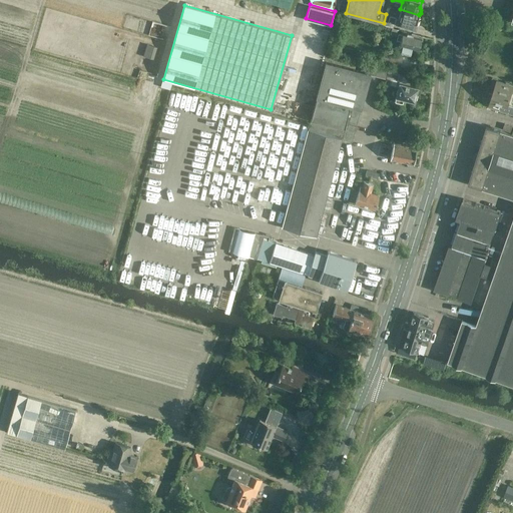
[(386,14),(384,23),(383,25),(392,28),(393,23),(415,28),(416,22),(418,21),(419,17),(418,15),(419,15),(400,9),(398,17),(389,15),(388,19),(386,18),(387,14),(386,14)]
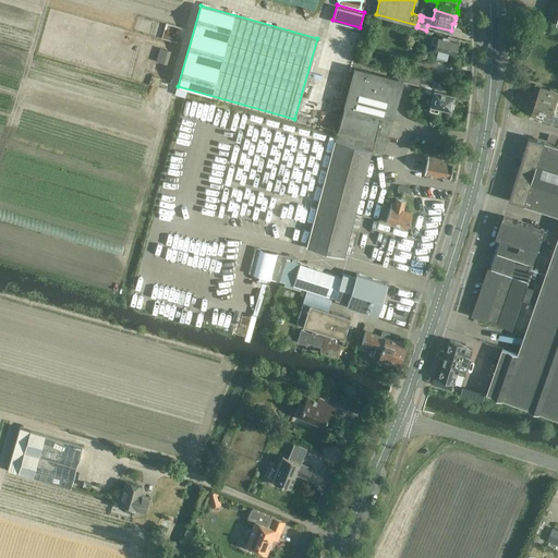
[(530,137),(510,199),(557,215),(557,17),(556,23),(557,23),(557,140),(557,144),(556,146),(530,137)]
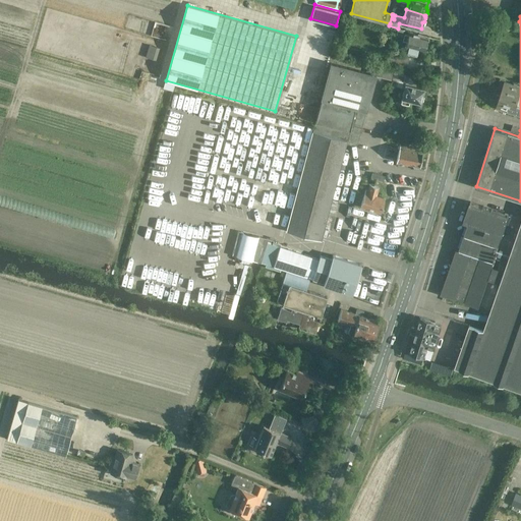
[(166,38),(169,24),(156,20),(152,34),(166,38)]
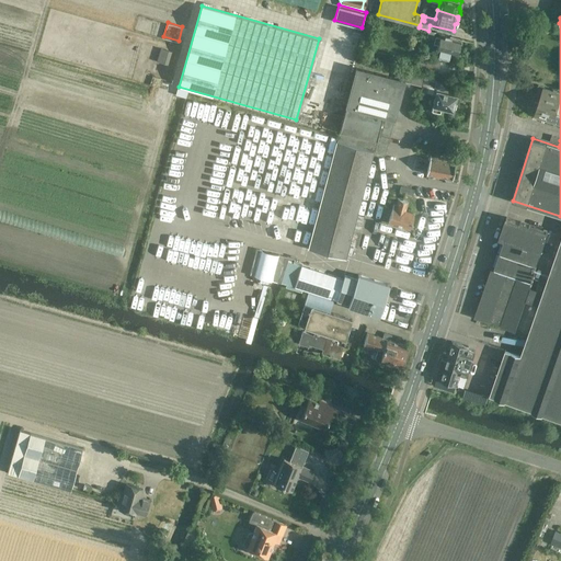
[(439,36),(438,37),(435,36),(433,43),(437,44),(436,48),(458,54),(461,42),(439,36)]
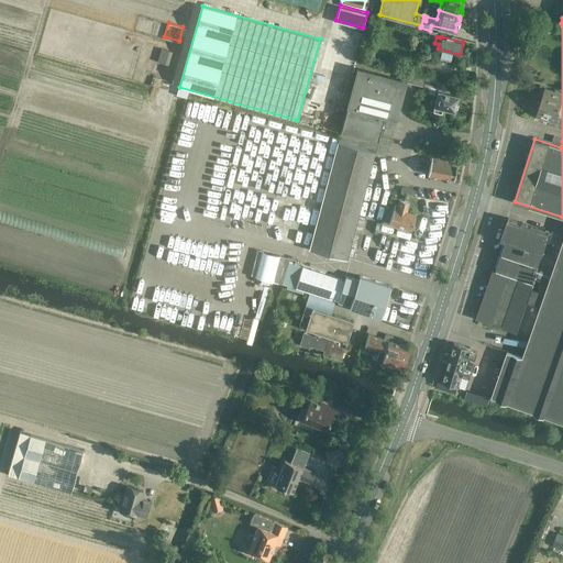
[(162,47),(158,61),(168,63),(172,50),(162,47)]
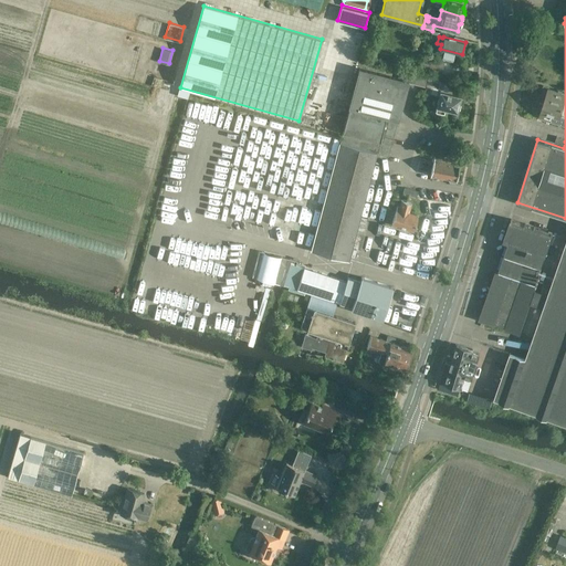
[(440,75),(444,62),(431,59),(428,71),(440,75)]
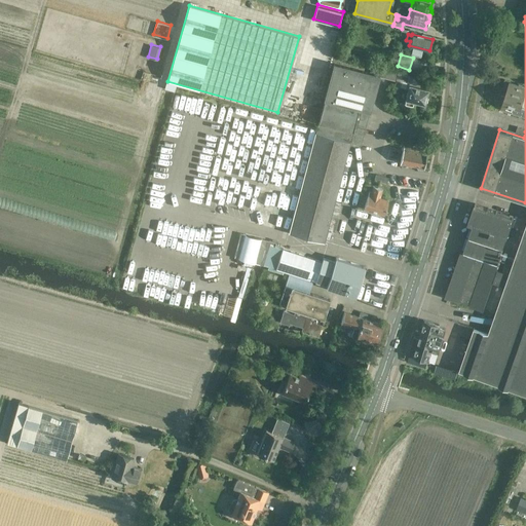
[(390,57),(388,63),(397,65),(399,60),(390,57)]
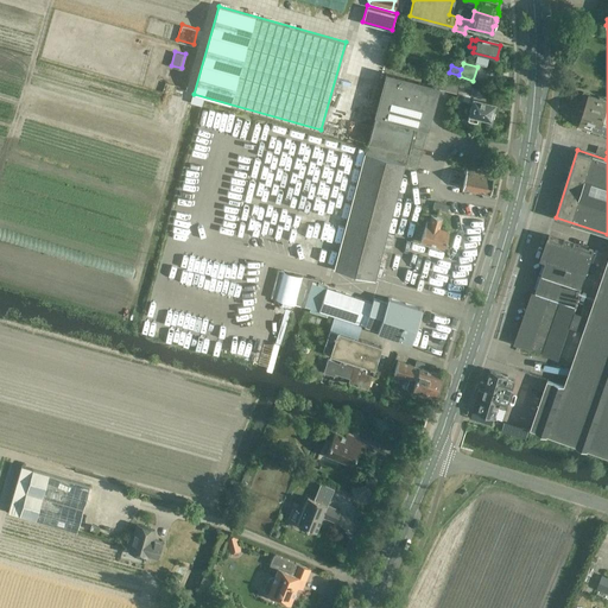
[(431,116),(436,97),(438,87),(386,74),(374,116),(367,143),(419,157),(426,130),(430,116),(431,116)]
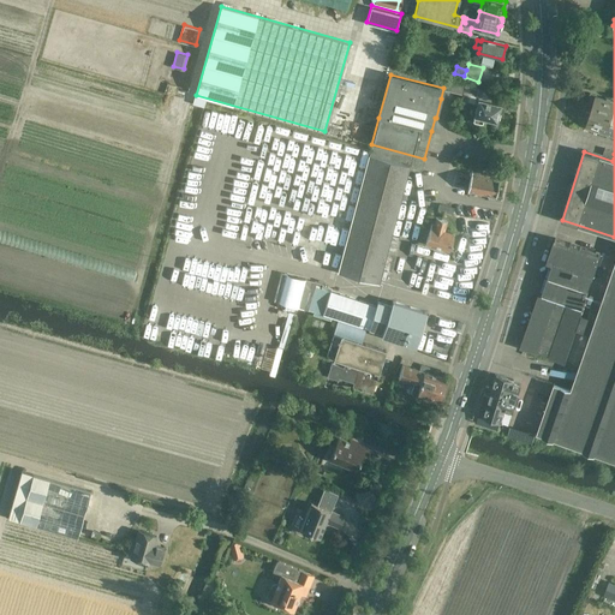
[(469,101),(470,94),(476,95),(478,87),(465,84),(461,100),(469,101)]
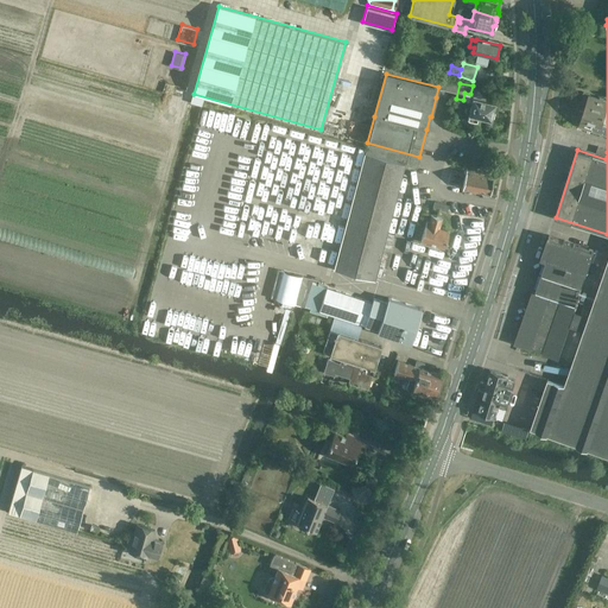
[(495,102),(485,100),(486,97),(473,94),(468,114),(467,119),(468,120),(475,122),(476,121),(477,116),(491,120),(495,102)]
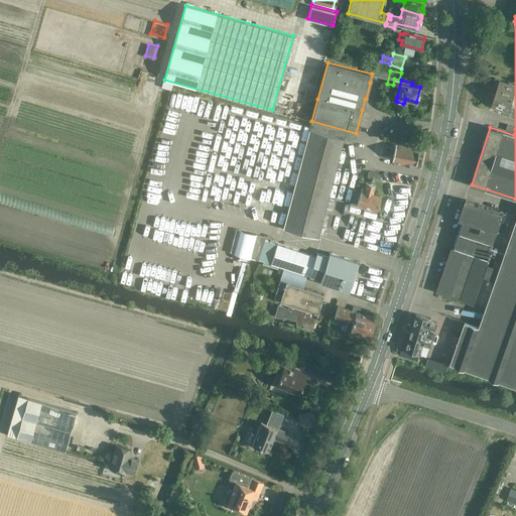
[(515,85),(500,81),(496,94),(492,93),(489,103),(492,104),(492,107),(515,115),(515,108),(510,106),(514,94),(515,94),(515,85)]
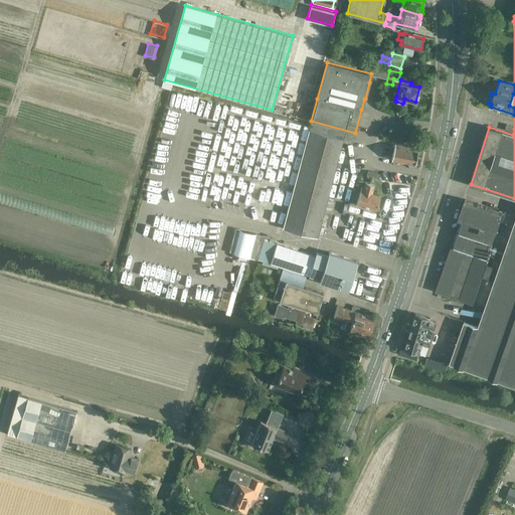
[(342,139),(353,142),(355,133),(311,121),(309,130),(283,227),(317,236),(342,139)]
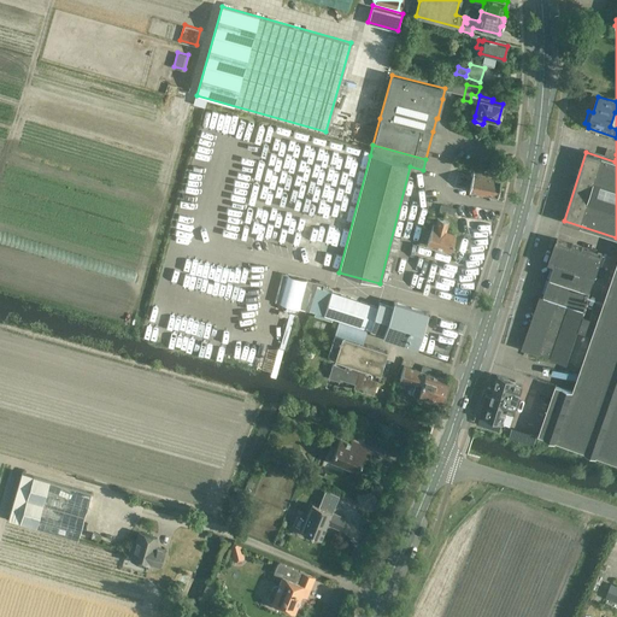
[(469,191),(488,194),(489,198),(494,198),(497,197),(498,197),(503,197),(504,188),(499,187),(500,177),(500,174),(492,171),(491,176),(482,175),(483,170),(477,169),(474,168),(474,169),(472,174),(474,174),(469,191)]
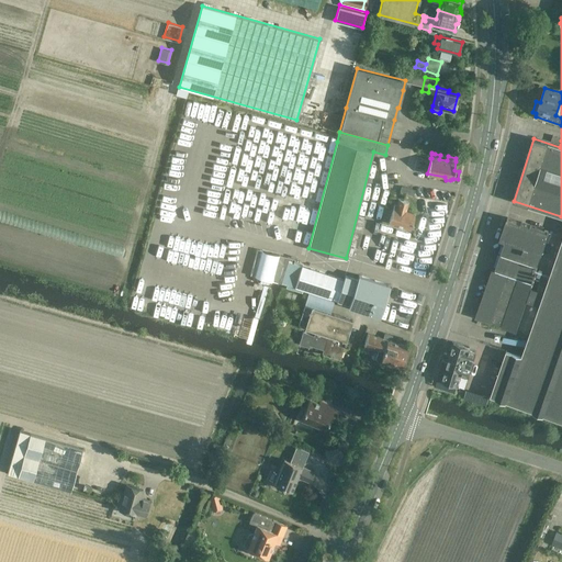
[(413,197),(415,190),(401,187),(400,193),(413,197)]
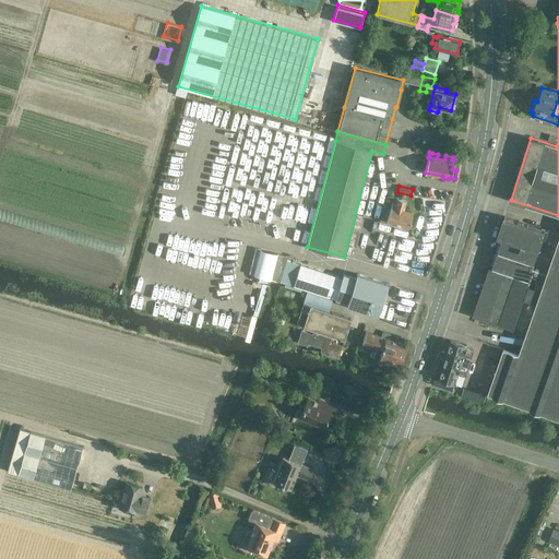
[(392,203),(387,221),(407,227),(413,212),(403,210),(406,200),(396,198),(394,203),(392,203)]
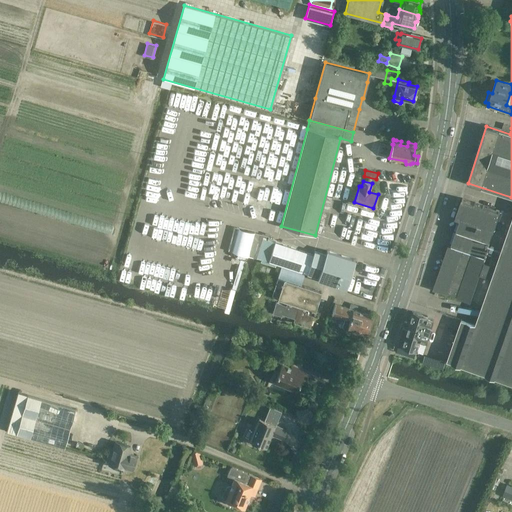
[(459,219),(451,245),(450,245),(434,290),(447,294),(447,293),(457,296),(456,297),(469,301),(484,257),(493,230),(500,211),(475,203),(462,198),(455,218),(459,219)]
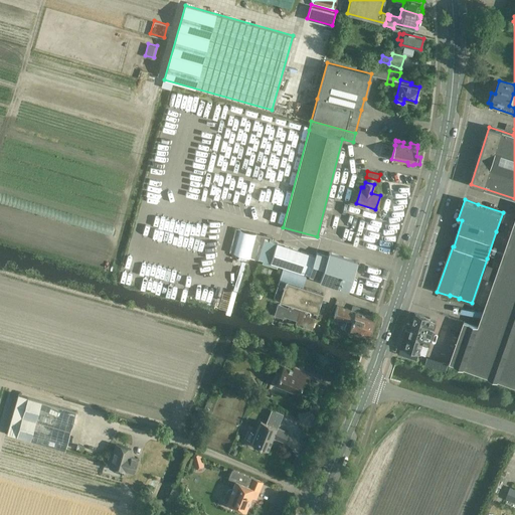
[(464,323),(450,362),(514,385),(514,219),(478,326),(464,321),(464,323)]
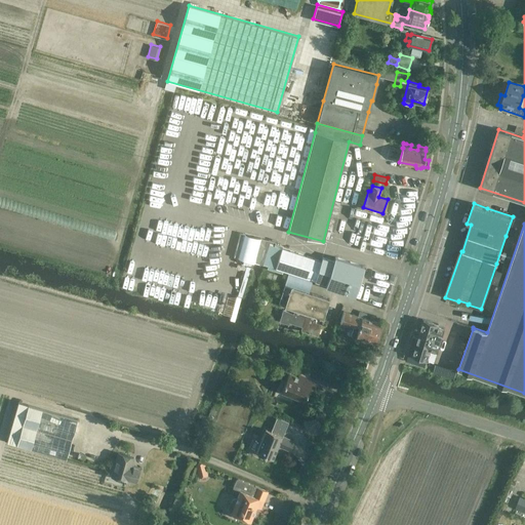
[(260,238),(253,261),(260,264),(263,265),(263,264),(268,265),(267,269),(282,274),(283,271),(326,284),(325,286),(354,295),(364,267),(335,257),(333,260),(322,257),(321,260),(282,248),(274,245),(275,242),(260,238)]
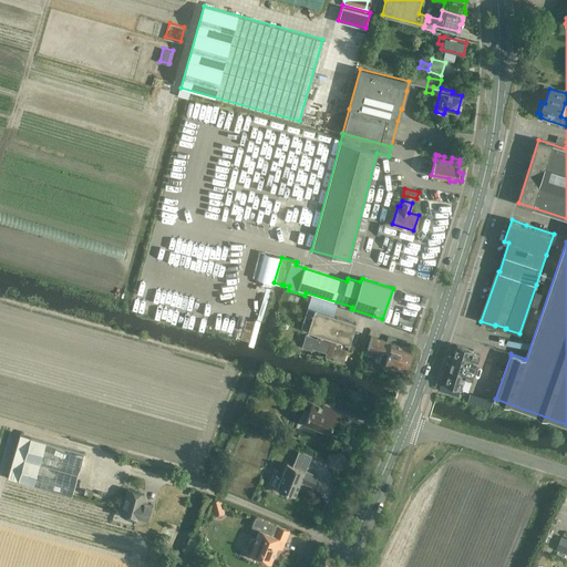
[(313,309),(307,307),(300,327),(308,329),(307,331),(318,334),(317,338),(306,334),(301,347),(311,350),(312,348),(326,352),(325,357),(343,363),(349,344),(356,322),(313,309)]
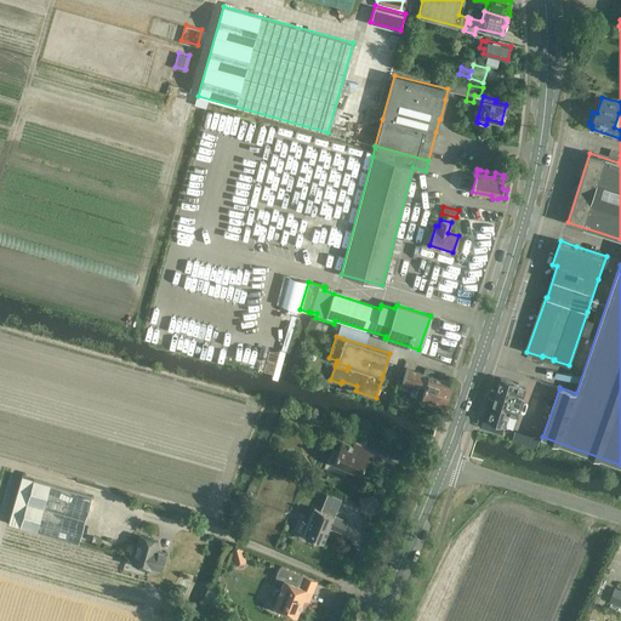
[(415,396),(443,405),(450,382),(431,376),(432,371),(425,369),(423,374),(406,368),(402,381),(417,387),(415,396)]
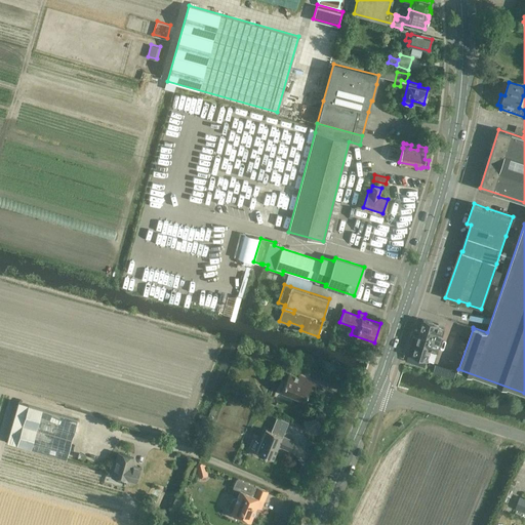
[(413,335),(408,354),(428,360),(432,347),(440,350),(447,328),(438,325),(438,324),(423,320),(418,337),(413,335)]
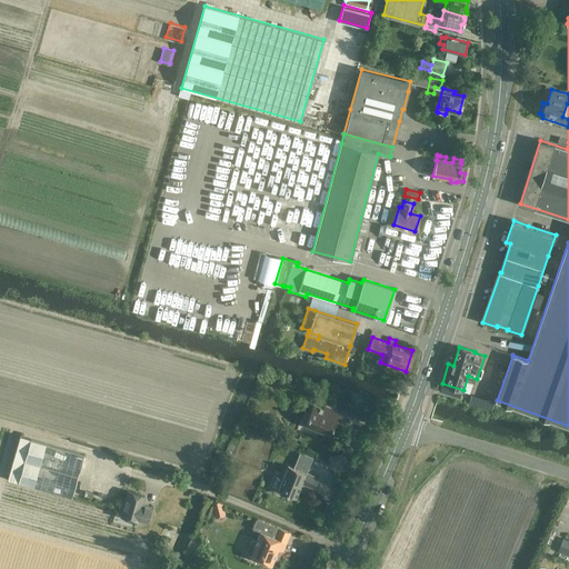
[(381,373),(379,381),(390,386),(393,378),(381,373)]
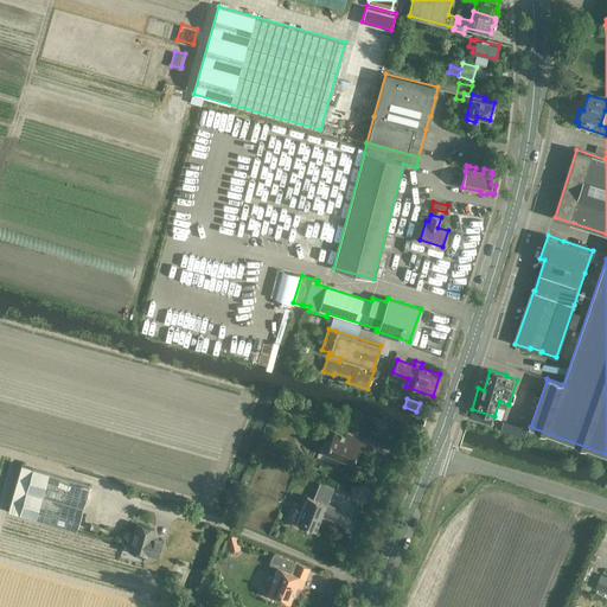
[(358,447),(365,451),(372,433),(349,423),(344,434),(333,430),(324,452),(352,464),(358,447)]
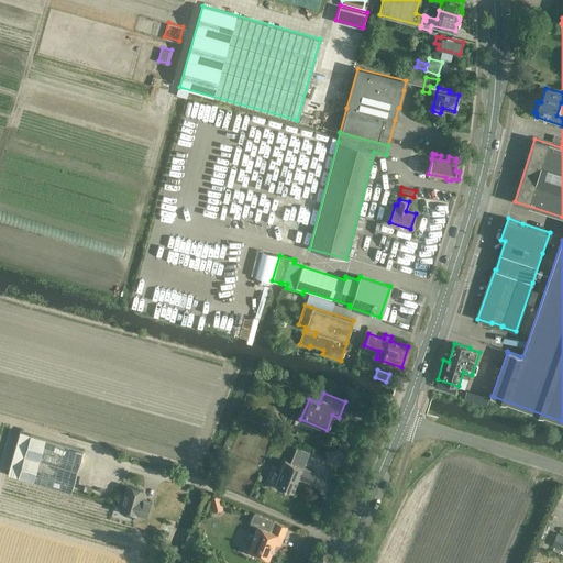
[(20,430),(7,473),(70,493),(83,450),(20,430)]
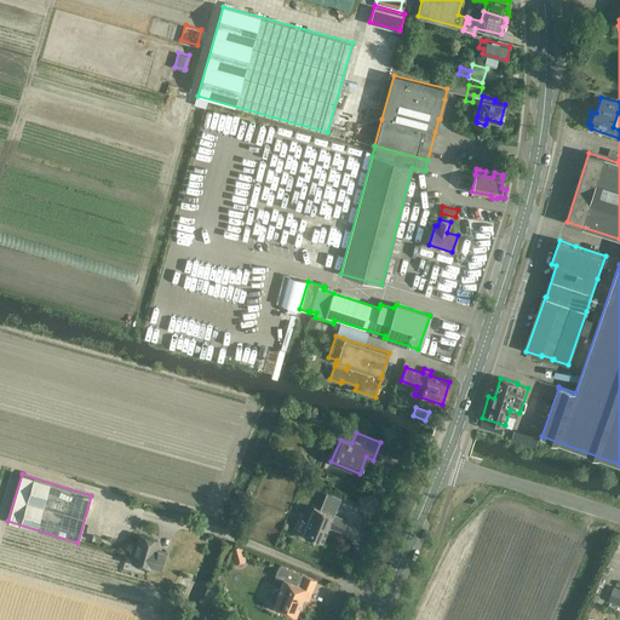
[(344,515),(349,504),(332,497),(327,509),(344,515)]
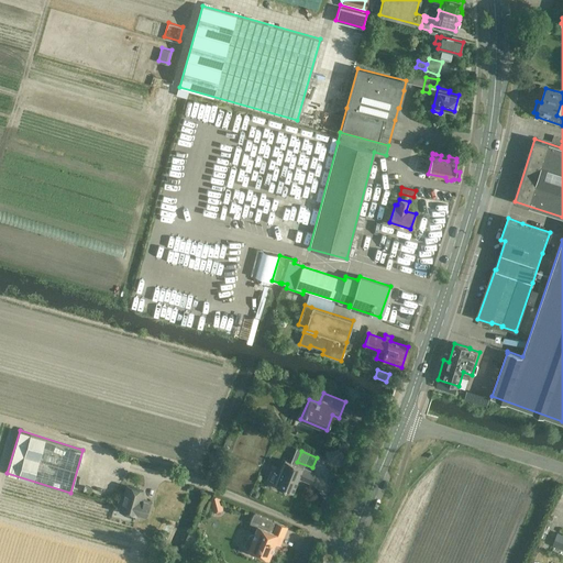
[(291,493),(298,478),(311,484),(316,473),(302,467),(284,460),(274,485),(291,493)]
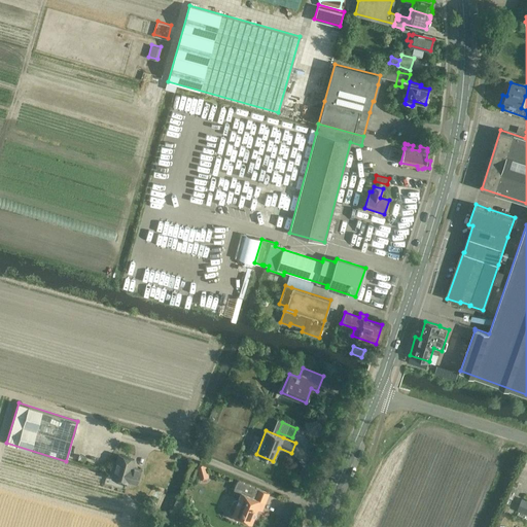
[(136,484),(140,469),(132,467),(134,459),(118,455),(112,479),(128,483),(128,482),(136,484)]
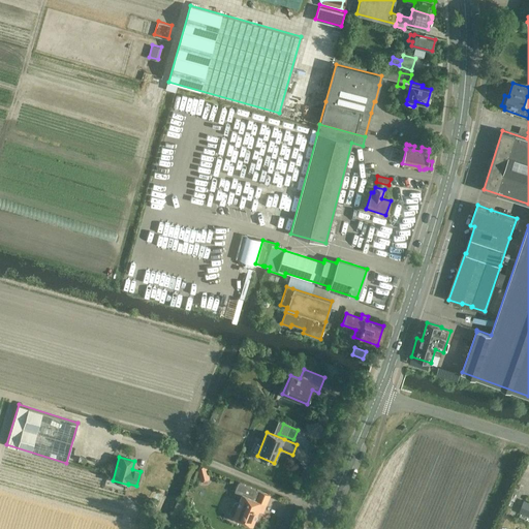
[(205,466),(197,468),(200,481),(209,479),(205,466)]
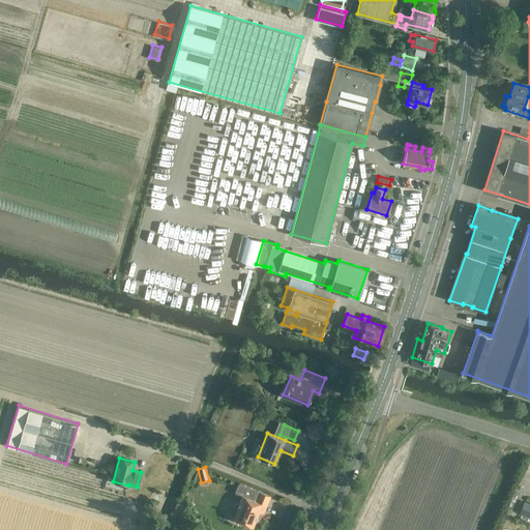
[(263,512),(270,496),(238,482),(234,493),(242,496),(239,502),(238,502),(233,504),(229,513),(231,518),(253,526),(259,510),(263,512)]
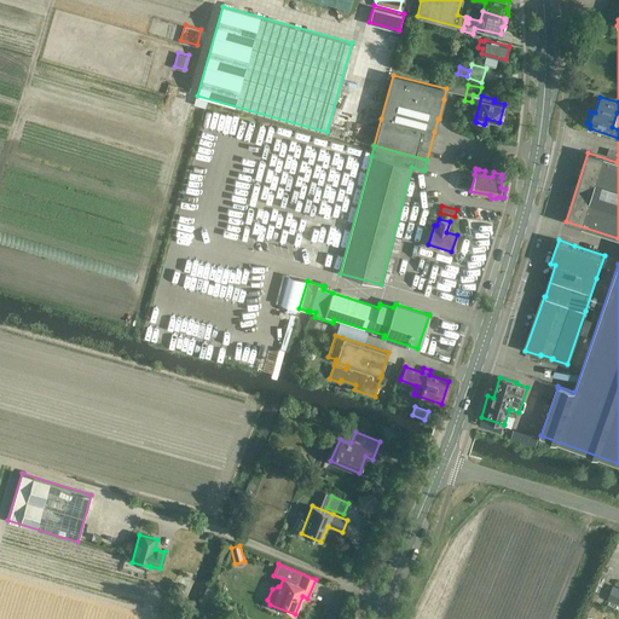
[(186,586),(190,578),(184,576),(180,584),(186,586)]
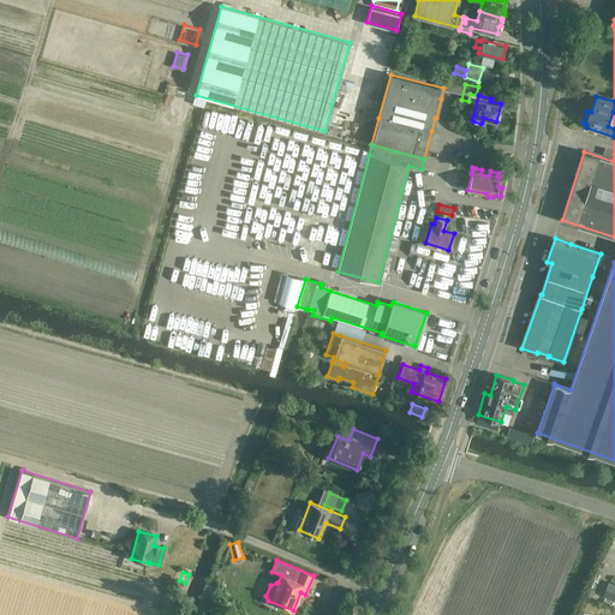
[(603,596),(614,601),(614,584),(609,581),(603,596)]
